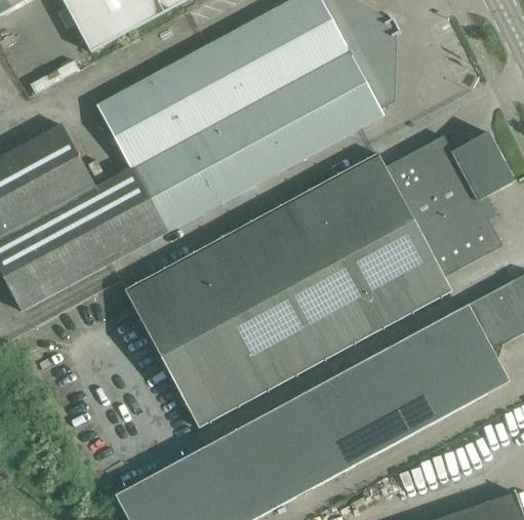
[(0,10),(19,0),(0,0),(0,10)]
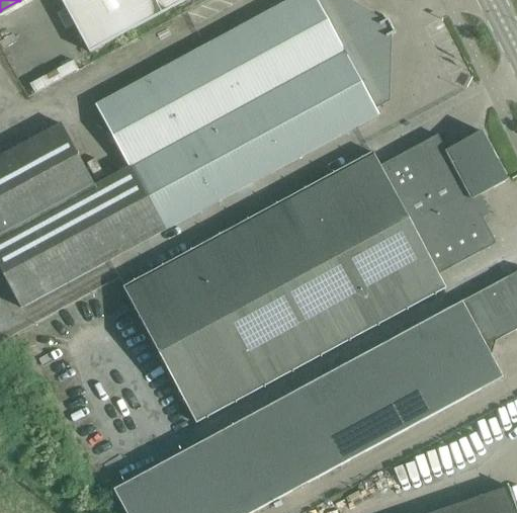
[(128,165),(95,183),(94,184),(60,120),(0,152),(0,267),(19,304),(97,263),(357,123),(377,111),(372,102),(385,96),(386,33),(395,29),(388,16),(379,20),(346,0),(283,0),(95,102),(128,165)]
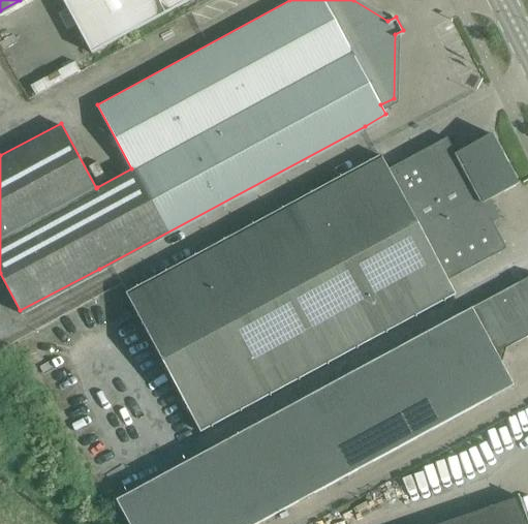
[(64,0),(93,52),(185,0),(64,0)]
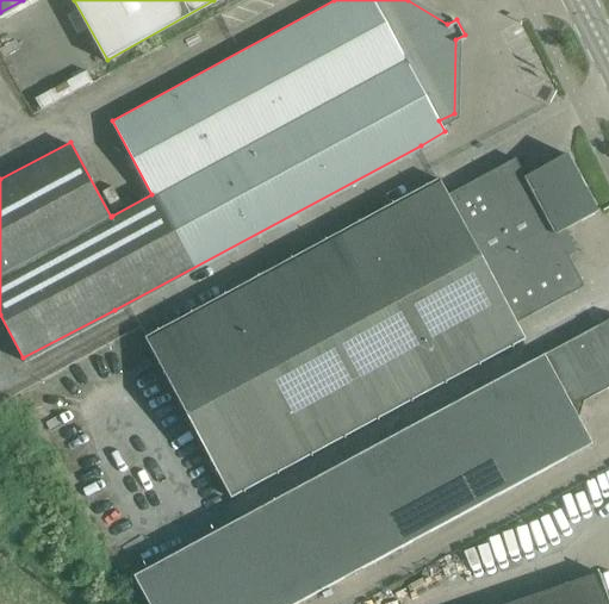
[(63,22),(10,49),(38,104),(92,76),(63,22)]
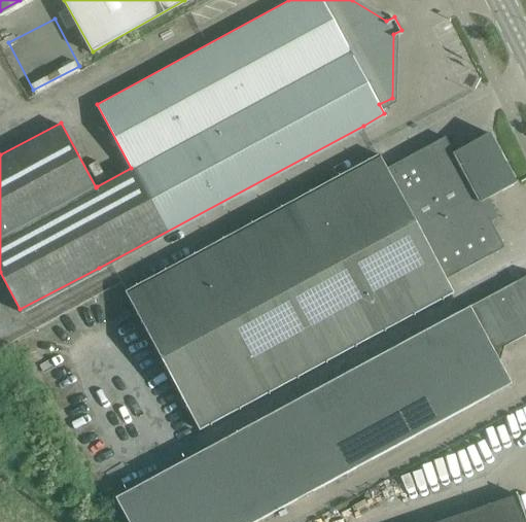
[(483,199),(516,181),(489,132),(453,151),(445,136),(386,167),(378,153),(125,289),(199,427),(452,290),(445,277),(502,245),(486,215),(490,213),(483,199)]
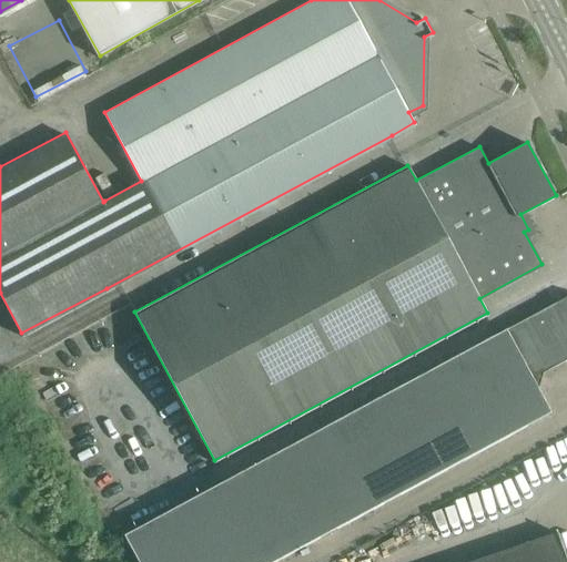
[(555,303),(508,327),(124,532),(139,561),(270,561),(549,412),(537,388),(542,371),(566,357),(566,296),(555,303)]
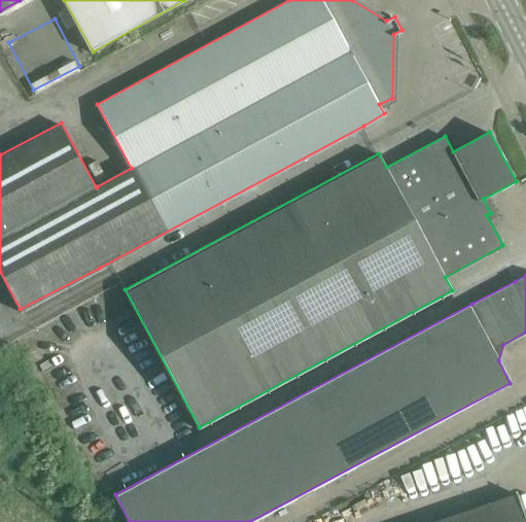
[(525,521),(516,494),(434,521),(525,521)]
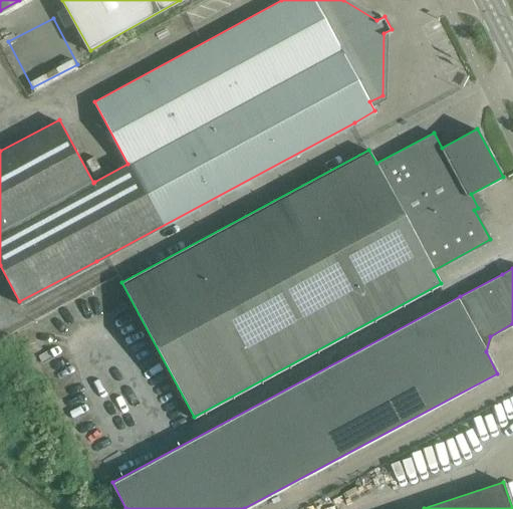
All buildings are outlined.
